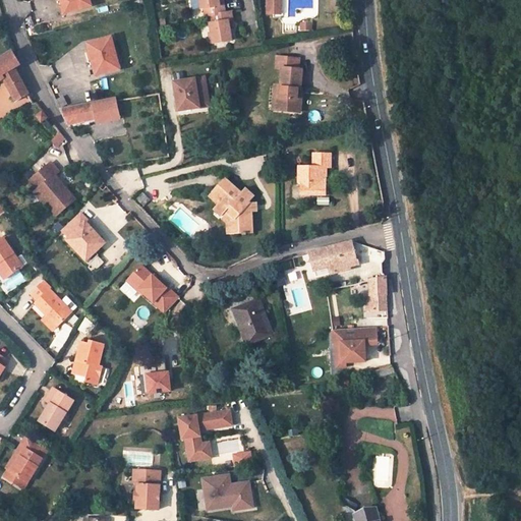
[(93,7),(91,0),(64,0),(66,5),(64,6),(67,15),(93,7)]
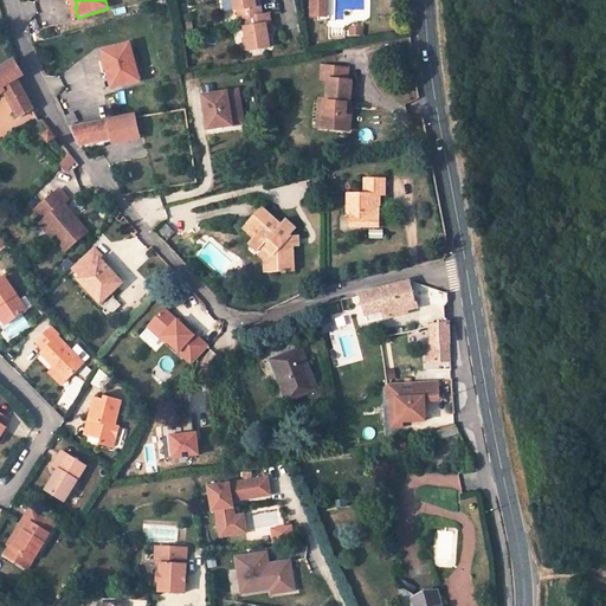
[(234,0),(237,13),(240,13),(243,21),(250,20),(264,18),(263,8),(258,10),(256,0),(234,0)]
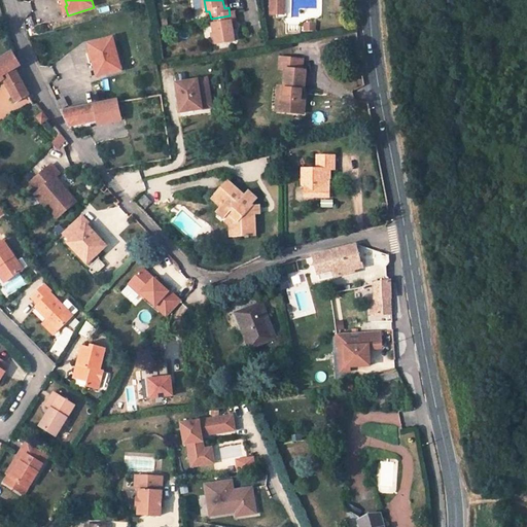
[(283,0),(271,0),(271,8),(276,8),(276,15),(284,15),(283,0)]
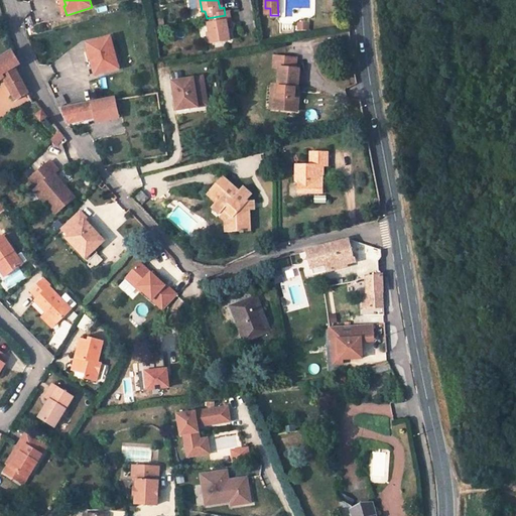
[(233,22),(231,14),(225,15),(213,17),(214,25),(210,26),(214,45),(232,42),(230,31),(228,23),(233,22)]
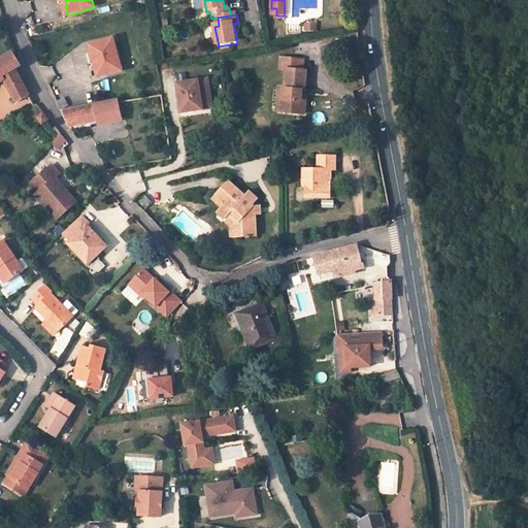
[(114,39),(91,45),(96,67),(97,67),(100,77),(123,71),(114,39)]
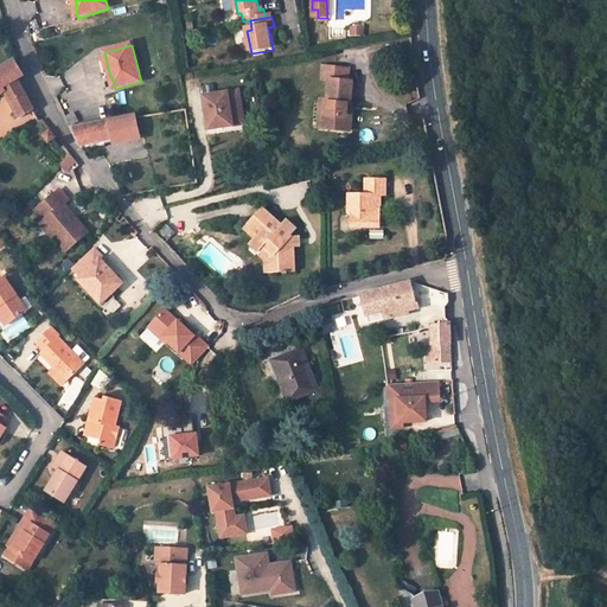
[(16,61),(0,70),(0,95),(4,93),(16,113),(19,119),(33,110),(17,80),(25,75),(16,61)]
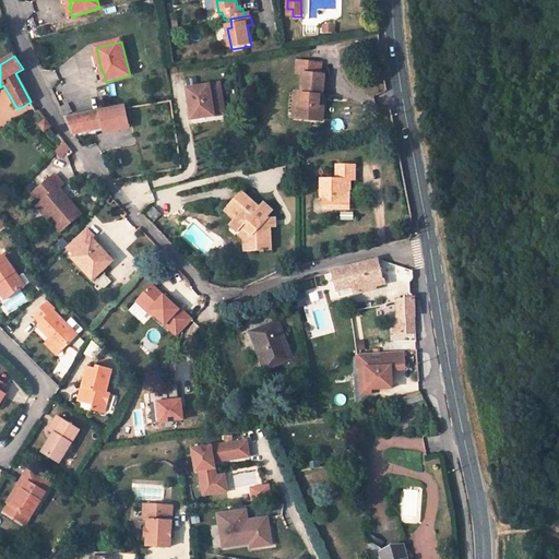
[(297,119),(323,121),(324,103),(322,103),(320,103),(320,97),(322,97),(324,76),(320,75),(321,64),(298,62),(297,74),(304,75),(301,106),(298,106),(297,119)]
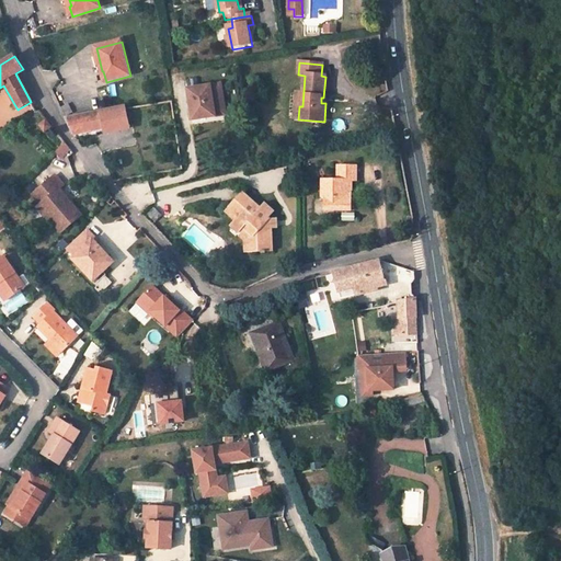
[(226,104),(222,84),(189,90),(191,104),(194,104),(195,109),(192,110),(194,121),(217,117),(215,106),(226,104)]
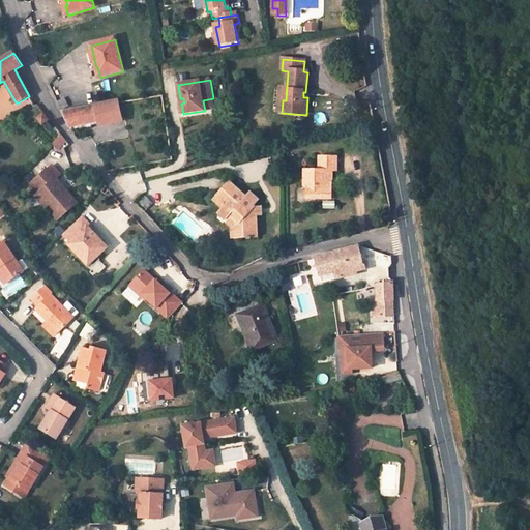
[(0,83),(10,100),(13,98),(3,81),(0,83)]
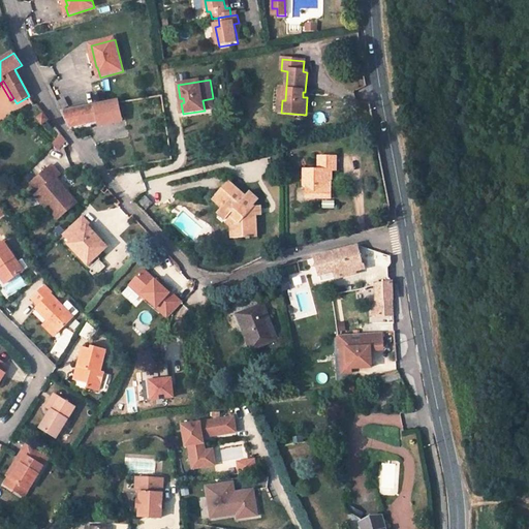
[(121,121),(118,101),(94,105),(68,111),(66,106),(62,107),(70,126),(98,121),(99,125),(121,121)]
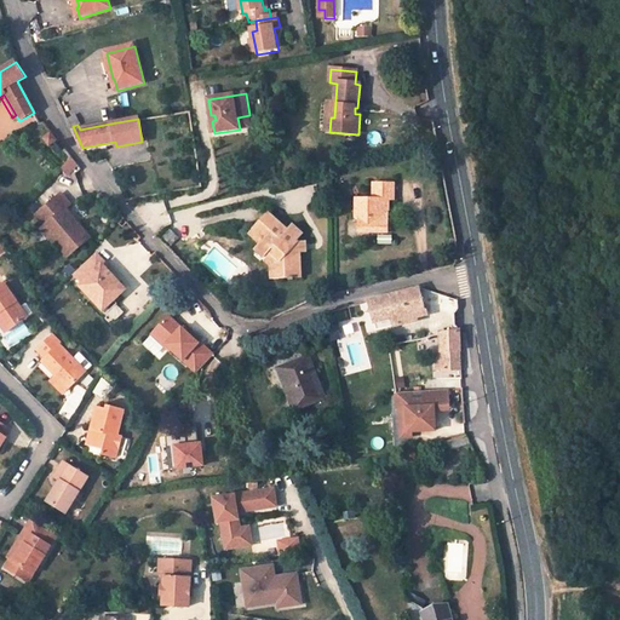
[(51,132),(42,139),(49,148),(50,147),(59,159),(62,156),(67,162),(72,158),(51,132)]
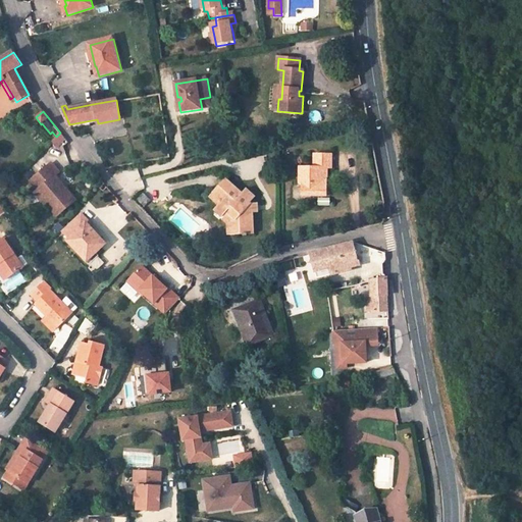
[(58,148),(65,140),(60,134),(52,143),(58,148)]
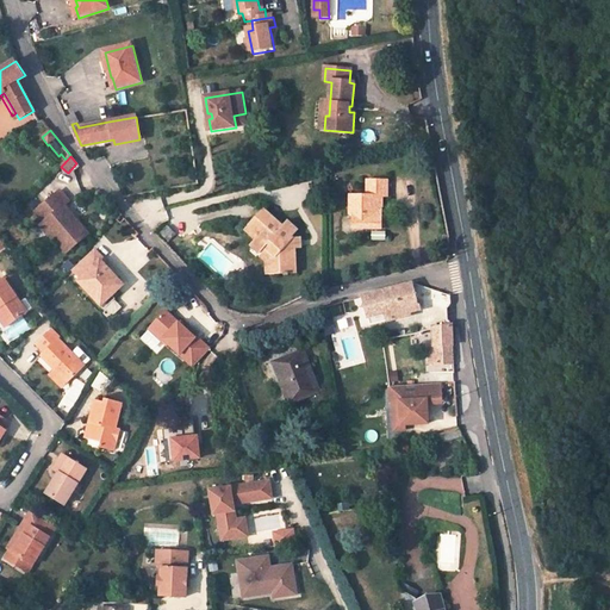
[(387,181),(367,180),(367,195),(350,195),(349,215),(353,215),(352,229),(383,229),(383,212),(379,209),(379,203),(383,204),(383,195),(387,195),(387,181)]
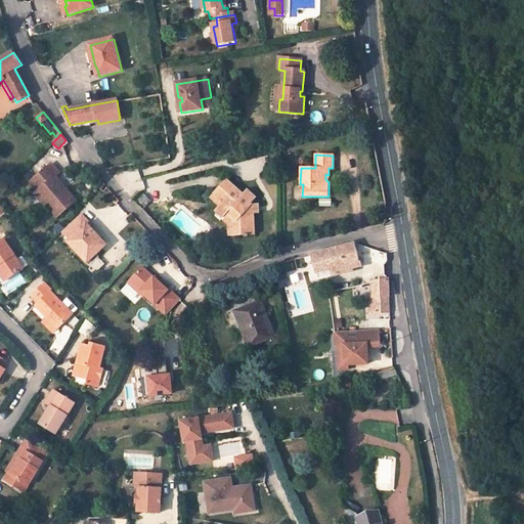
[(59,174),(51,165),(31,183),(38,191),(38,192),(40,190),(46,197),(42,201),(43,202),(57,218),(76,203),(66,190),(62,192),(60,189),(60,184),(55,178),(59,174)]
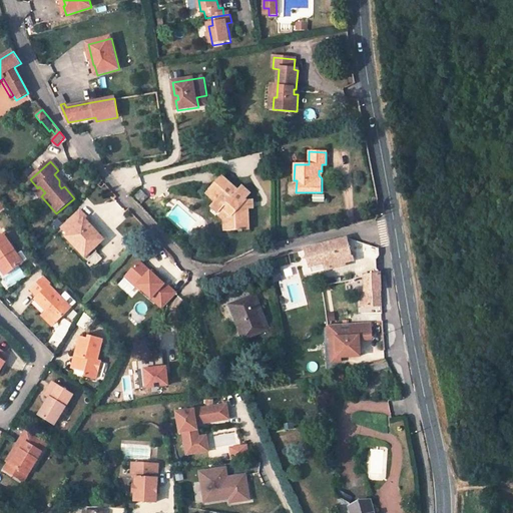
[(224,205),(226,207),(224,209),(231,217),(232,231),(248,230),(247,210),(252,209),(252,200),(246,200),(246,199),(249,193),(241,186),(237,190),(221,175),(208,190),(217,198),(213,202),(210,205),(217,212),(224,205)]
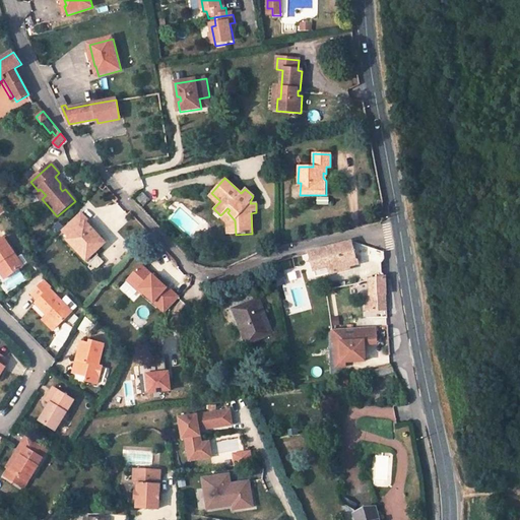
[(40,189),(38,191),(38,190),(34,194),(41,201),(43,200),(42,199),(46,195),(40,189)]
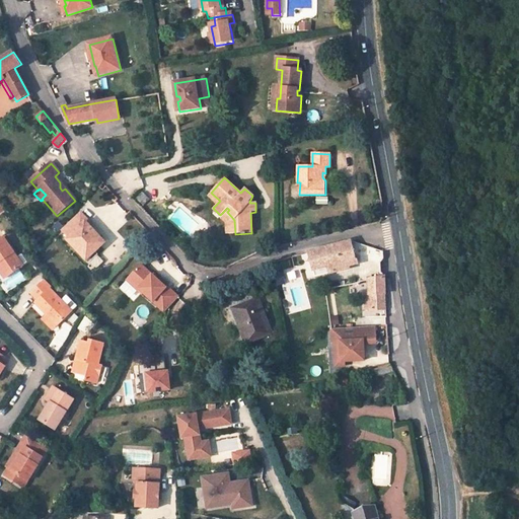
[(208,196),(216,205),(220,201),(211,193),(208,196)]
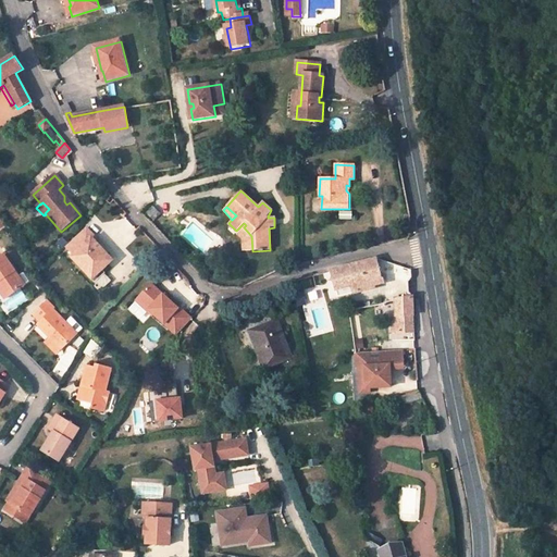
[(236,234),(242,240),(243,251),(252,251),(251,236),(244,227),(236,234)]
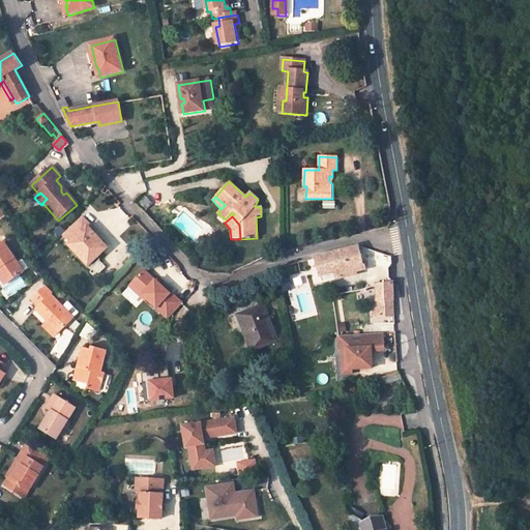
[(79,253),(90,264),(104,251),(99,245),(102,243),(87,227),(85,229),(78,222),(64,235),(70,242),(68,244),(78,254),(79,253)]
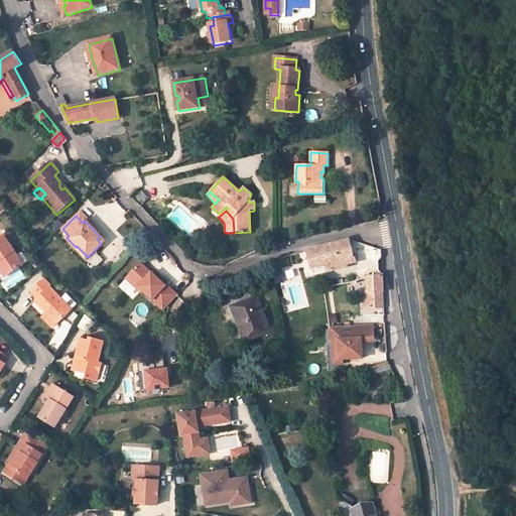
[(0,261),(10,274),(23,265),(4,237),(0,239),(0,261)]
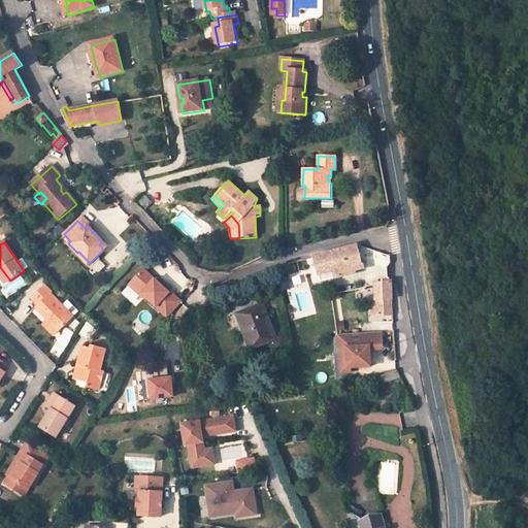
[(315,257),(320,282),(342,275),(341,269),(353,267),(362,265),(358,245),(356,245),(315,257)]
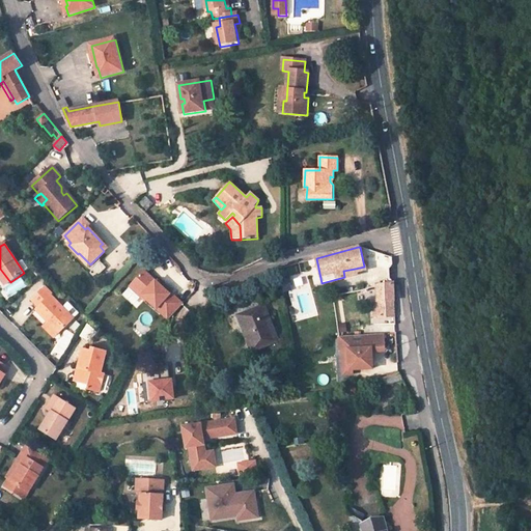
[(370,251),(369,261),(389,269),(392,264),(391,257),(370,251)]
